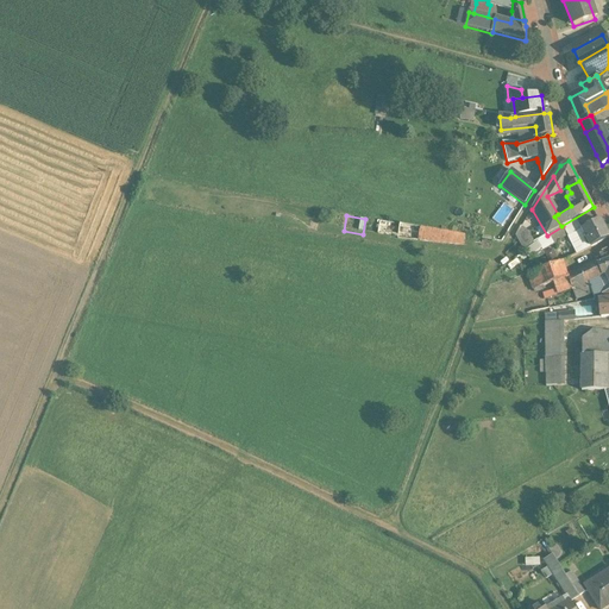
[(600,220),(582,230),(567,238),(576,256),(608,238),(600,220)]
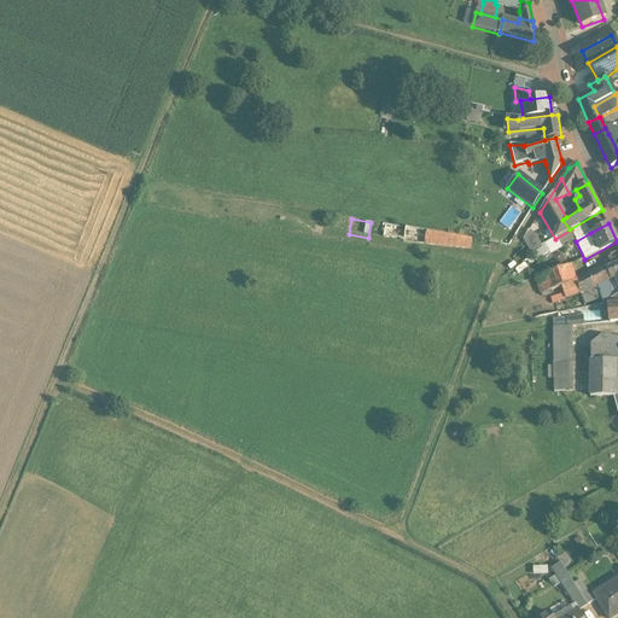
[(472,240),(406,228),(385,225),(383,238),(403,243),(470,250),(472,240)]
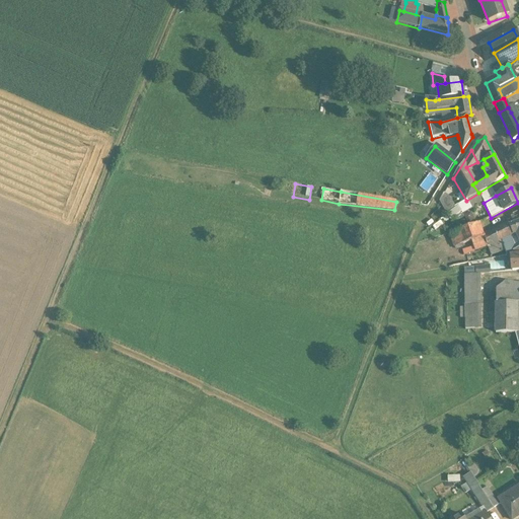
[(479,193),(466,201),(470,208),(484,201),(479,193)]
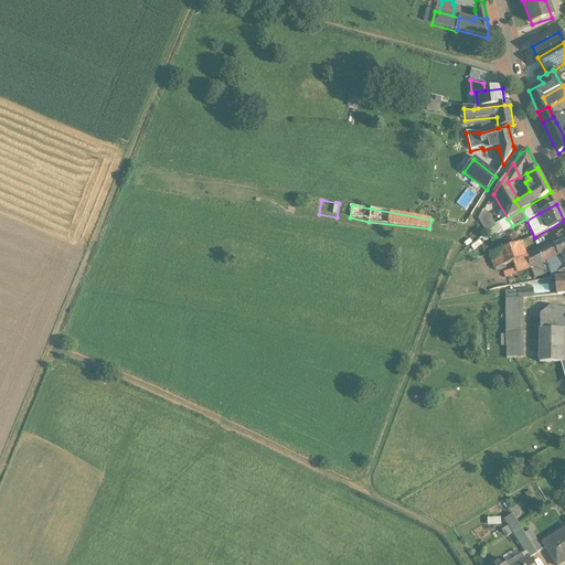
[(490,216),(483,211),(478,220),(487,234),(496,227),(490,216)]
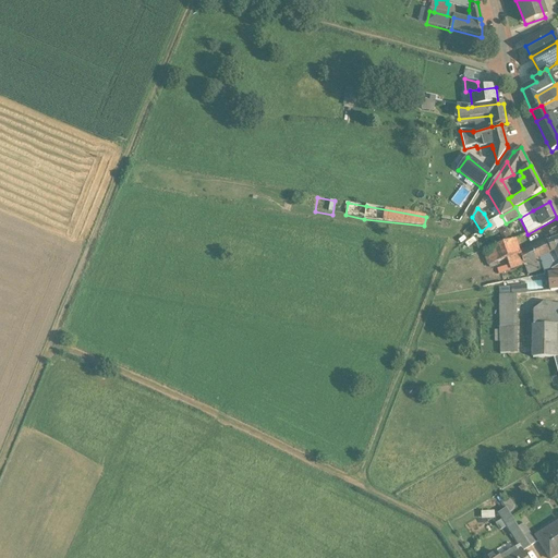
[(501,216),(489,225),(481,231),(485,239),(499,232),(497,229),(506,223),(501,216)]
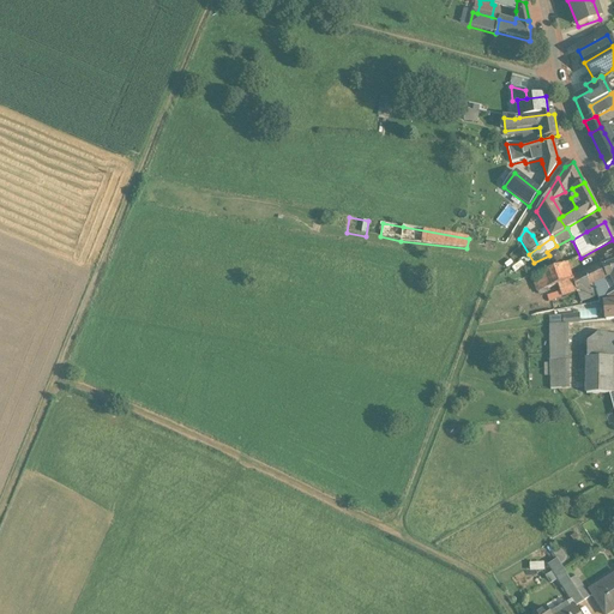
[(613,262),(609,264),(601,268),(606,280),(611,277),(613,283),(613,262)]
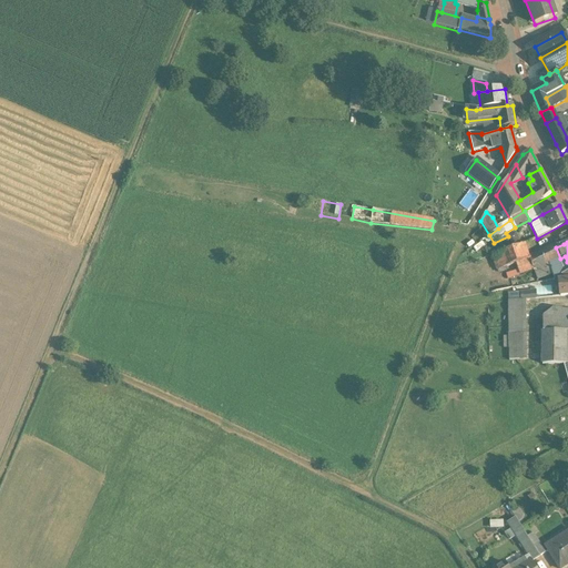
[(521,245),(493,256),(495,264),(525,253),(521,245)]
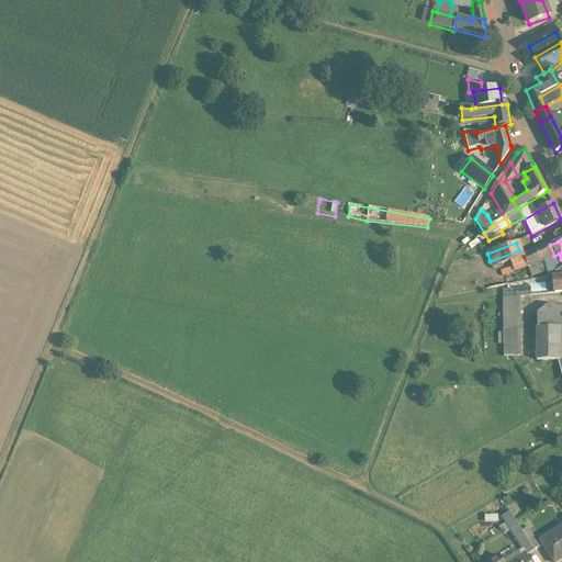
[(554,256),(550,245),(524,256),(527,267),(542,260),(543,260),(552,257),(554,256)]
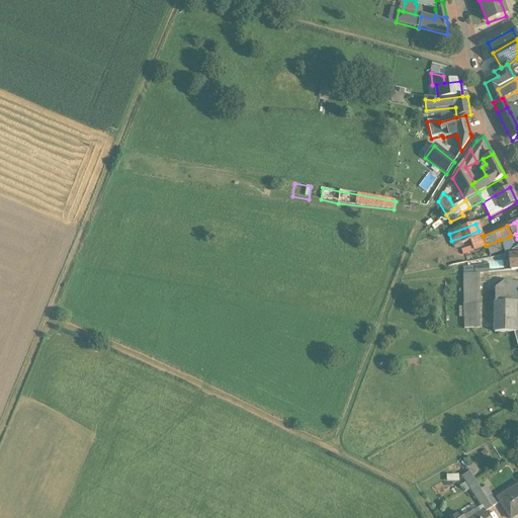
[(483,236),(481,237),(479,231),(451,241),(453,247),(470,242),(473,251),(486,246),(483,236)]
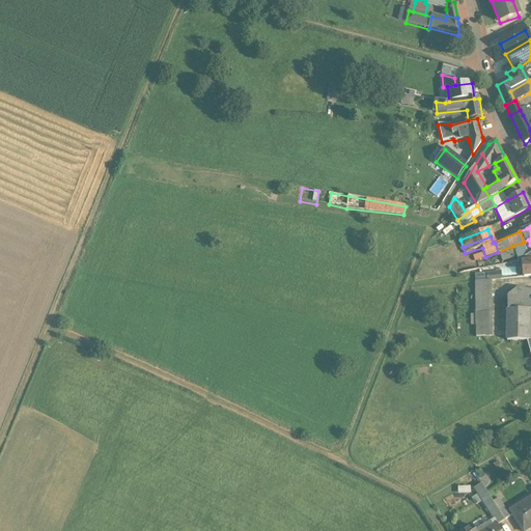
[(513,246),(512,246),(516,259),(527,255),(522,243),(513,246)]
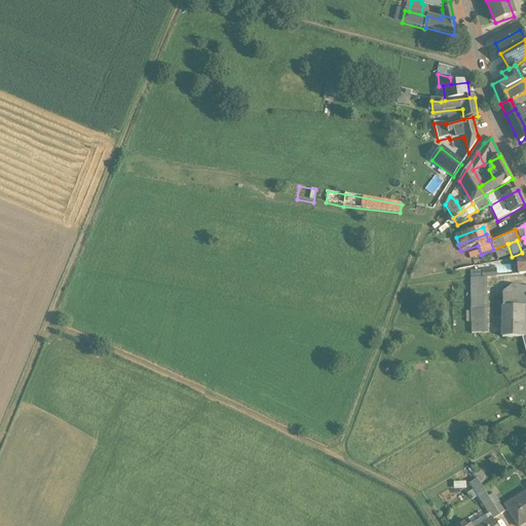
[(525,255),(517,260),(518,264),(525,261),(525,255)]
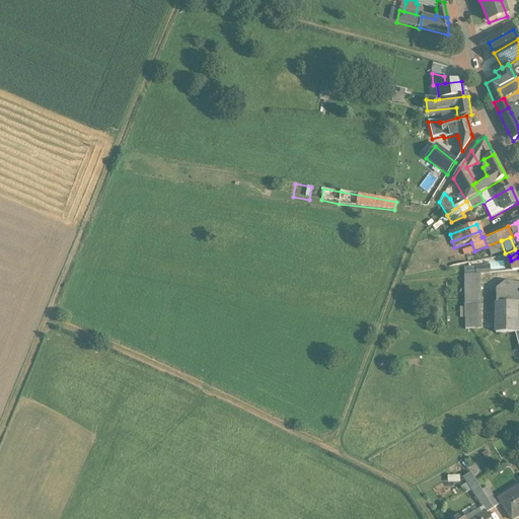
[(477,275),(464,276),(464,308),(464,318),(478,318),(477,275)]
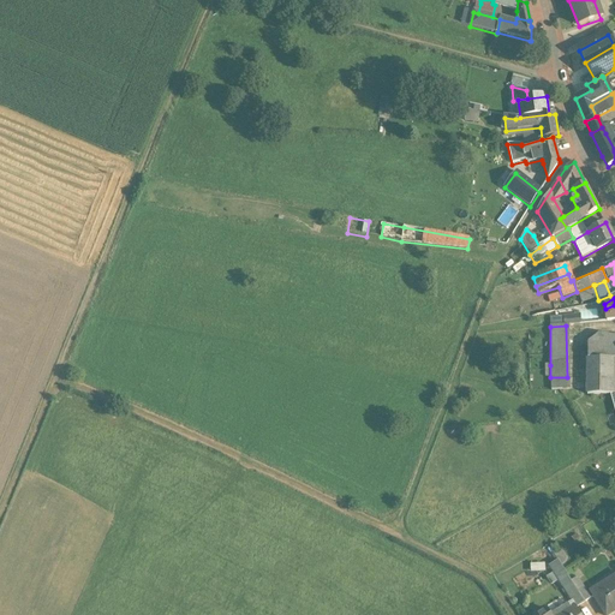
[(614,336),(601,334),(598,346),(587,346),(587,359),(611,360),(613,360),(614,360),(614,336)]
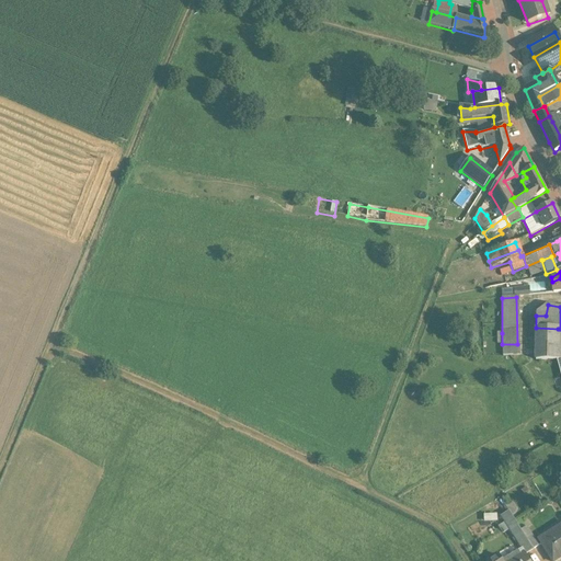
[(558,329),(536,328),(536,361),(558,361),(558,340),(558,329)]
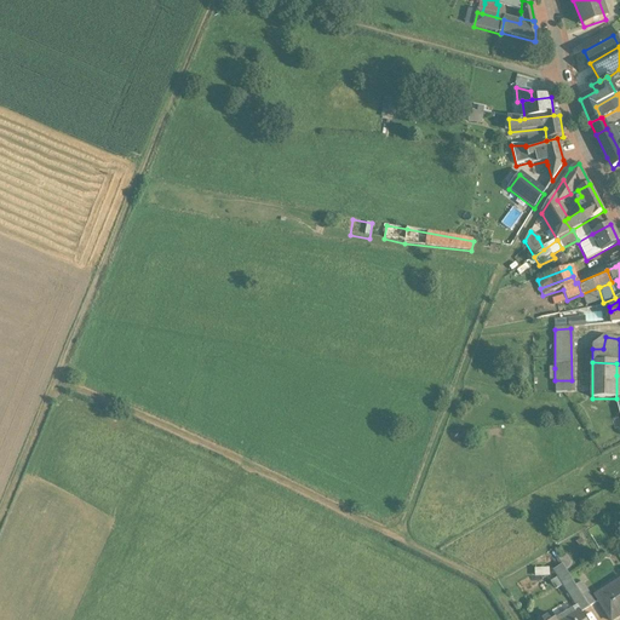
[(575,586),(562,566),(554,572),(567,592),(569,591),(575,586)]
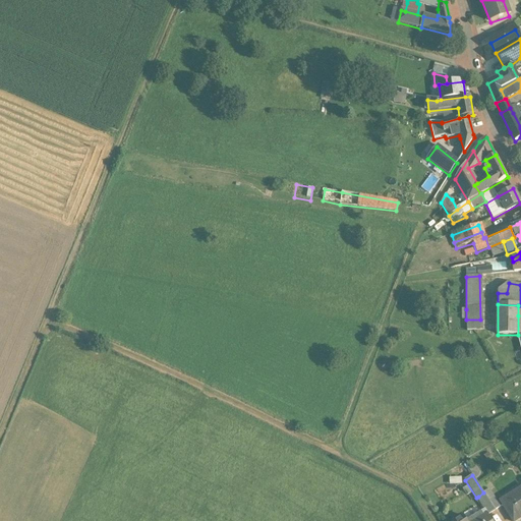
[(520,487),(514,493),(516,497),(502,505),(512,520),(516,520),(520,518),(520,487)]
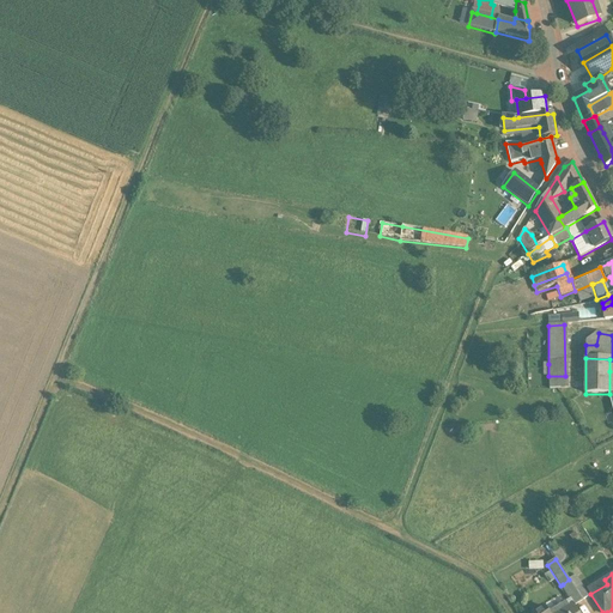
[(582,586),(576,576),(570,580),(575,588),(576,590),(582,586)]
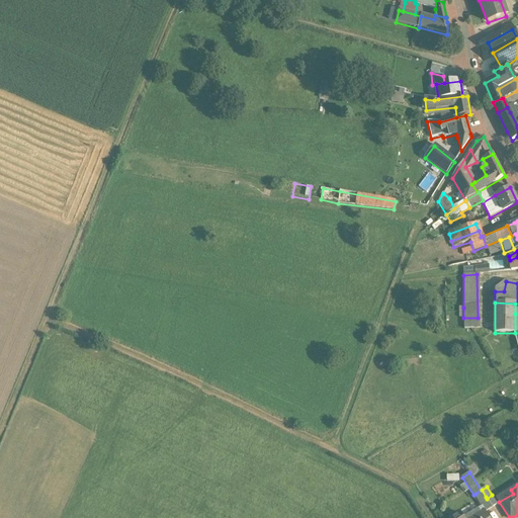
[(481,490),(476,494),(480,500),(486,497),(482,490),(481,490)]
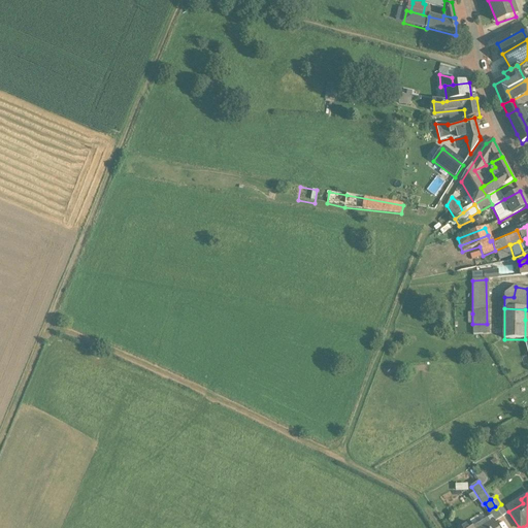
[(507,515),(501,504),(496,508),(502,518),(507,515)]
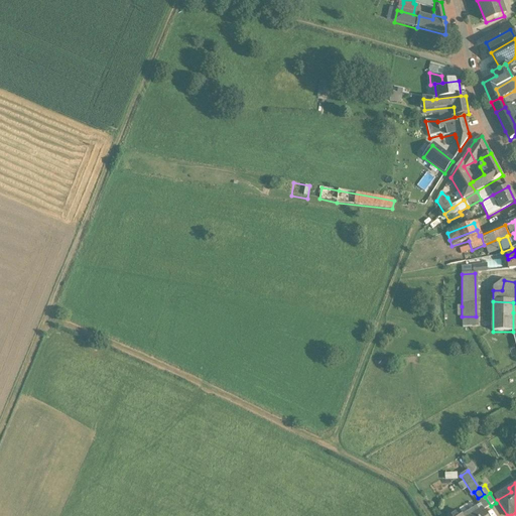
[(485,497),(484,495),(478,498),(485,509),(491,506),(485,497)]
